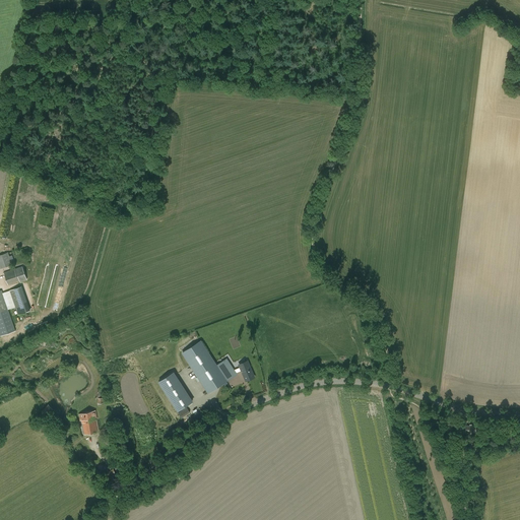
[(0,269),(12,265),(8,252),(0,255),(0,269)]
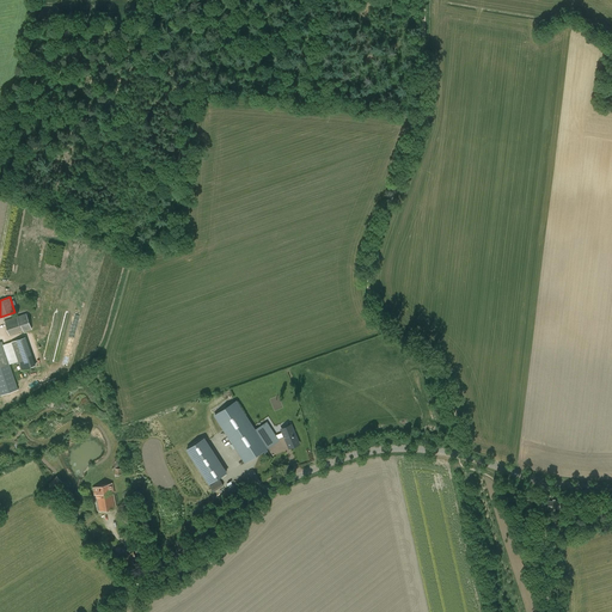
[(10,337),(26,331),(31,329),(26,313),(5,322),(10,337)]
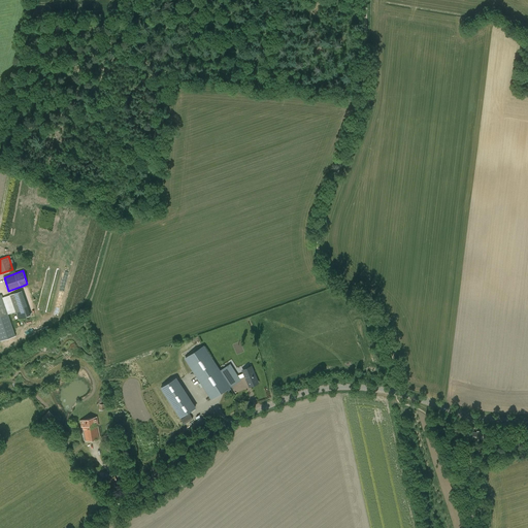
[(0,318),(8,315),(1,295),(0,295),(0,318)]
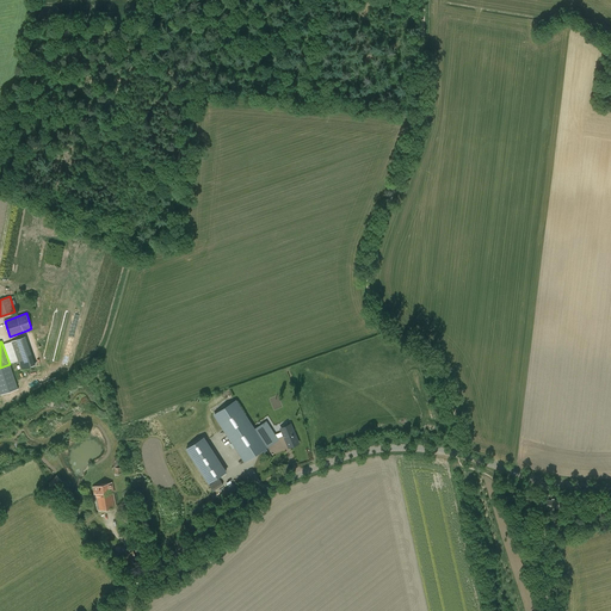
[(265,446),(235,401),(215,414),(244,461),(261,449),(264,452),(267,450),(265,446)]
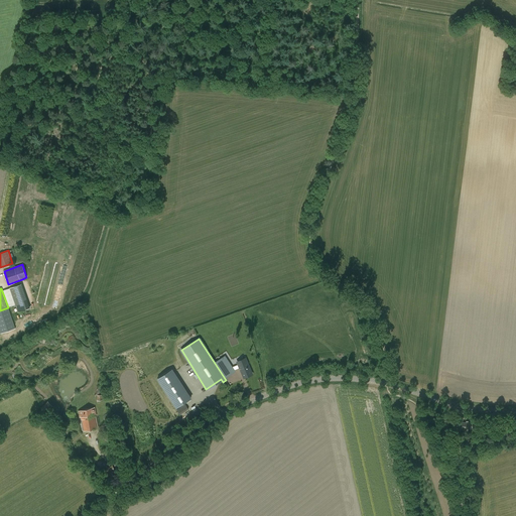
[(244,358),(237,361),(243,375),(250,372),(244,358)]
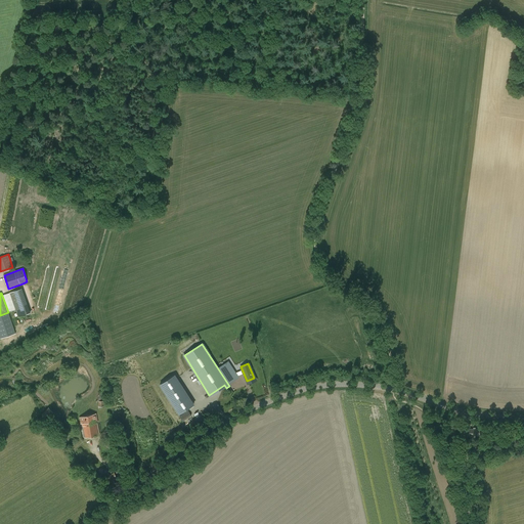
[(243,374),(237,376),(238,379),(231,381),(233,389),(246,385),(243,374)]
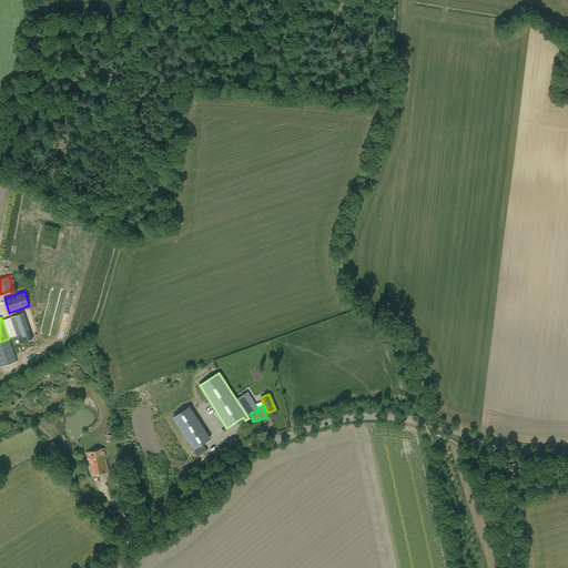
[(173,416),(194,449),(210,439),(189,406),(173,416)]
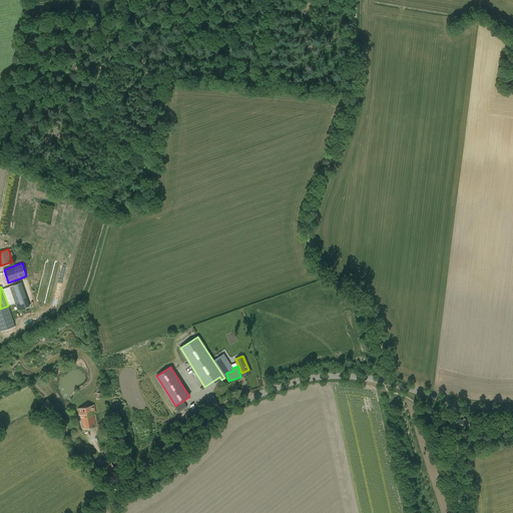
[(178,413),(187,407),(184,402),(175,408),(178,413)]
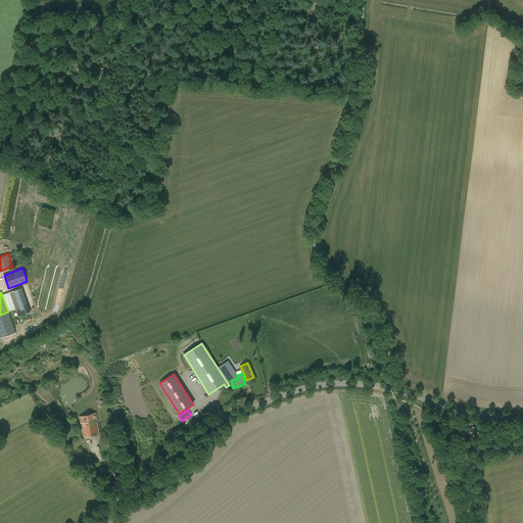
[(95,422),(97,421),(96,413),(80,417),(81,423),(82,423),(85,436),(98,434),(95,422)]
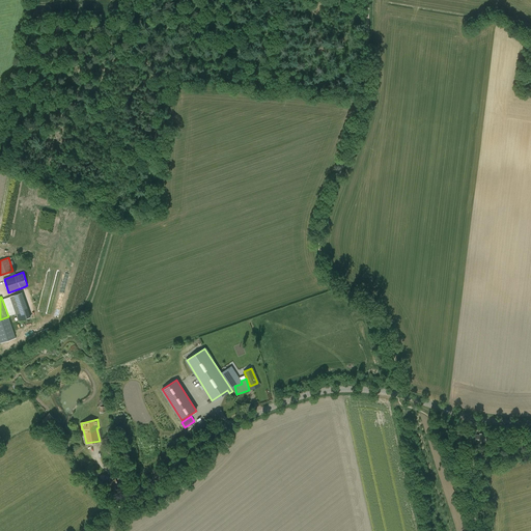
[(485,442),(485,436),(481,435),(481,434),(479,434),(479,435),(475,435),(475,441),(477,442),(477,444),(481,444),(481,442),(485,442)]
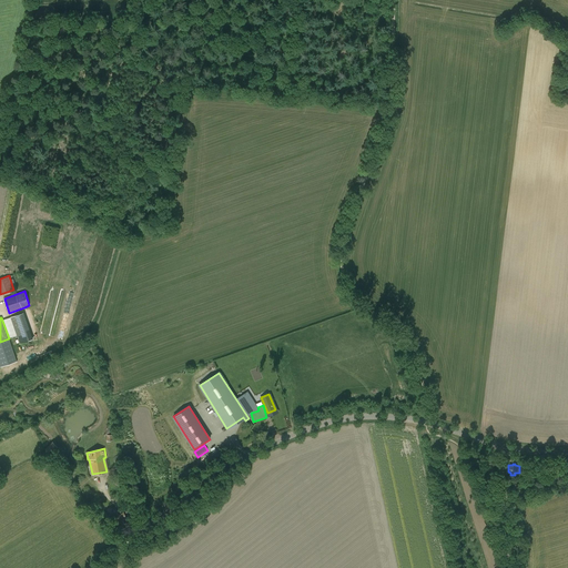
[(115,526),(127,520),(123,513),(118,515),(117,513),(110,515),(115,526)]
